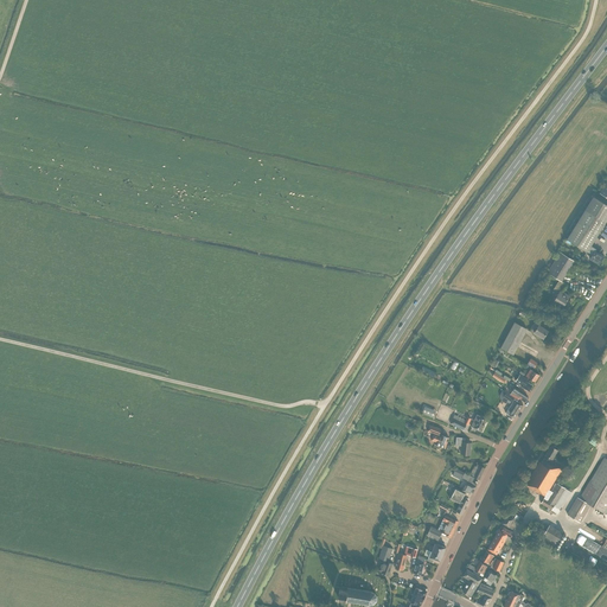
[(567,240),(587,251),(593,254),(590,259),(599,264),(604,256),(595,250),(596,249),(590,246),(606,219),(606,204),(594,197),(567,240)]
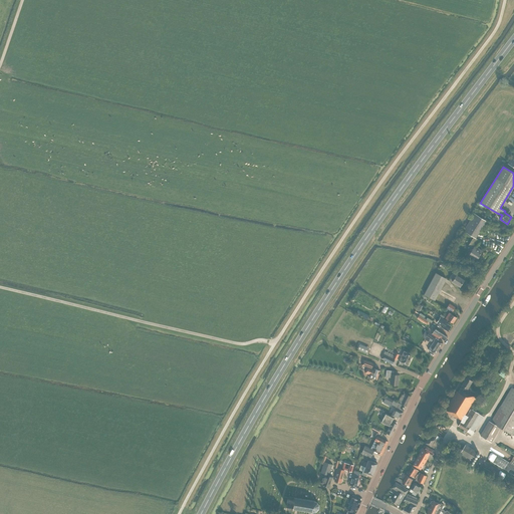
[(476,238),(486,221),(475,214),(464,231),(474,237),(476,238)]
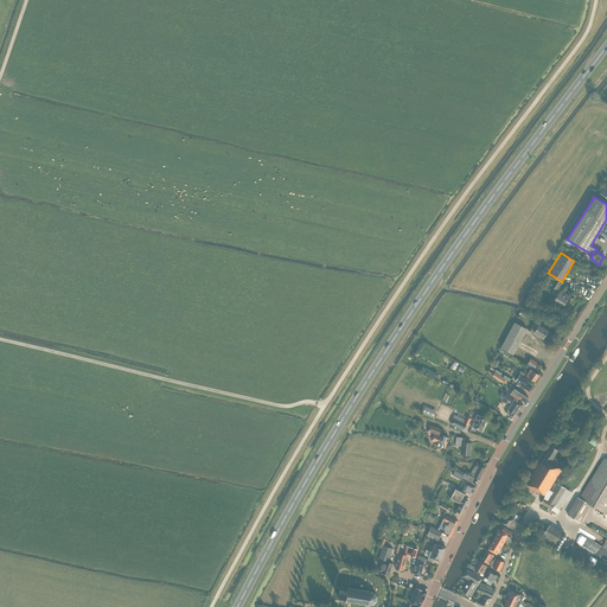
[(558,293),(554,301),(563,307),(569,296),(561,291),(566,283),(562,281),(560,280),(554,289),(558,293)]
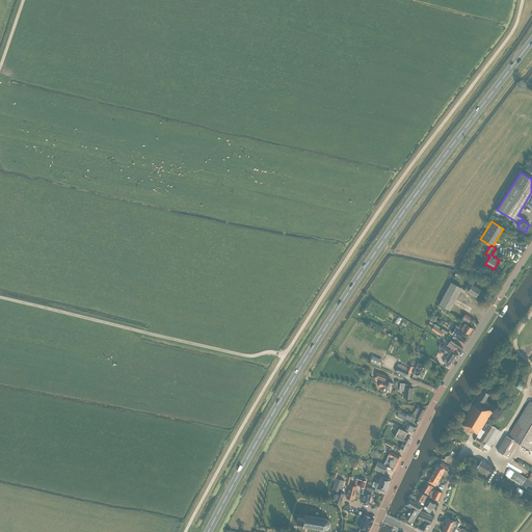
[(440,304),(450,311),(461,289),(451,283),(440,304)]
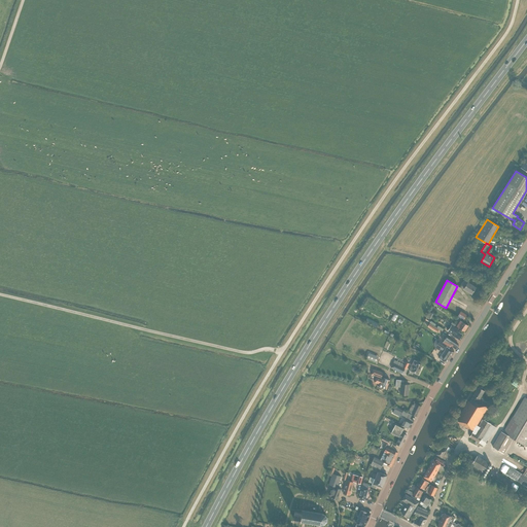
[(461,284),(465,286),(463,288),(471,293),(476,287),(467,282),(463,280),(461,284)]
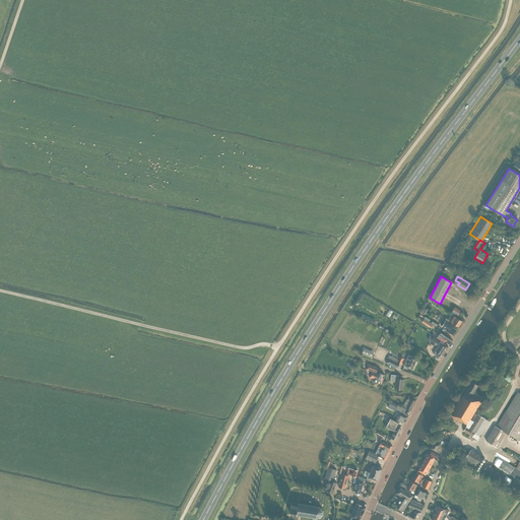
[(460,311),(455,307),(451,312),(457,316),(460,311)]
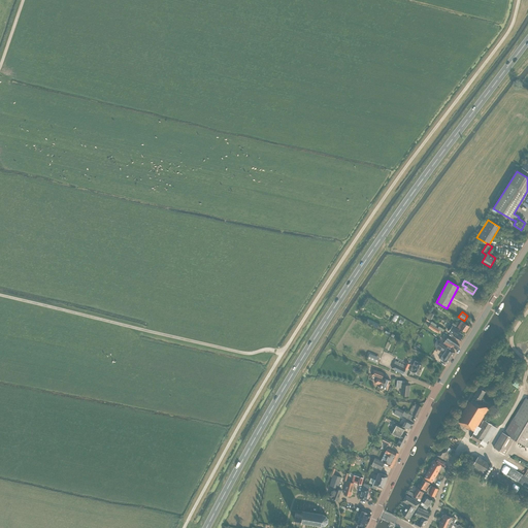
[(469,326),(461,321),(458,327),(465,332),(469,326)]
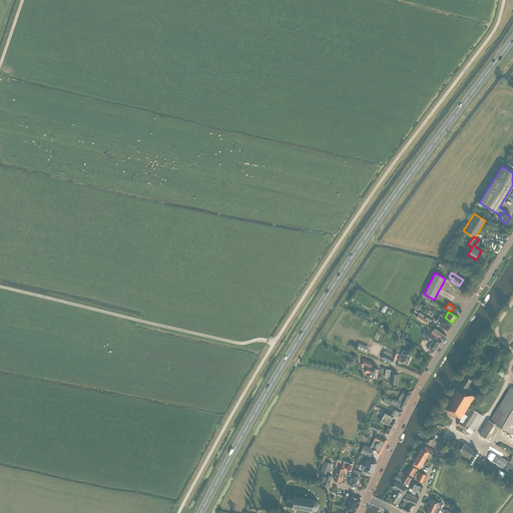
[(446,323),(446,322),(442,319),(439,316),(438,317),(436,315),(435,317),(436,323),(440,325),(439,326),(447,331),(450,326),(446,323)]
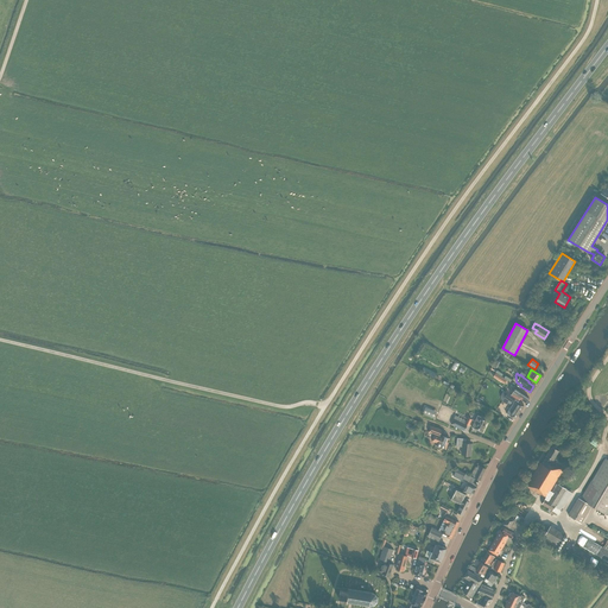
[(523,394),(519,392),(515,398),(519,400),(520,398),(526,403),(529,398),(523,393),(523,394)]
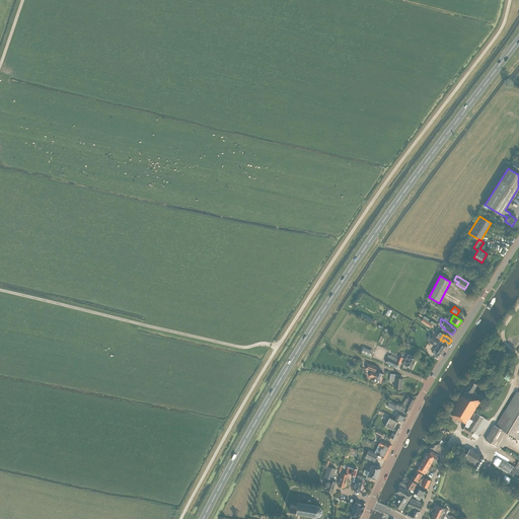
[(433,336),(430,340),(437,344),(440,340),(433,336)]
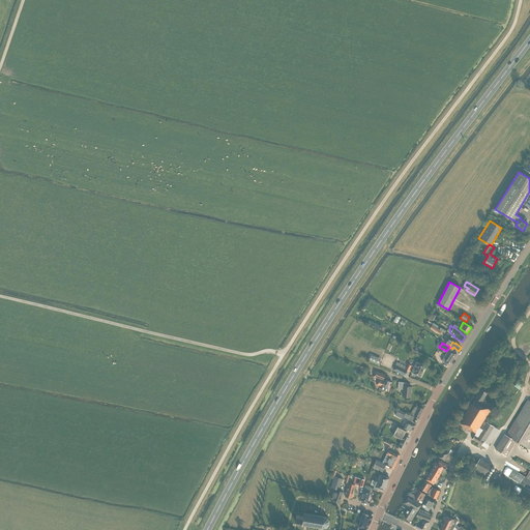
[(444,362),(449,365),(457,353),(452,350),(451,351),(449,349),(442,360),(444,361),(444,362)]
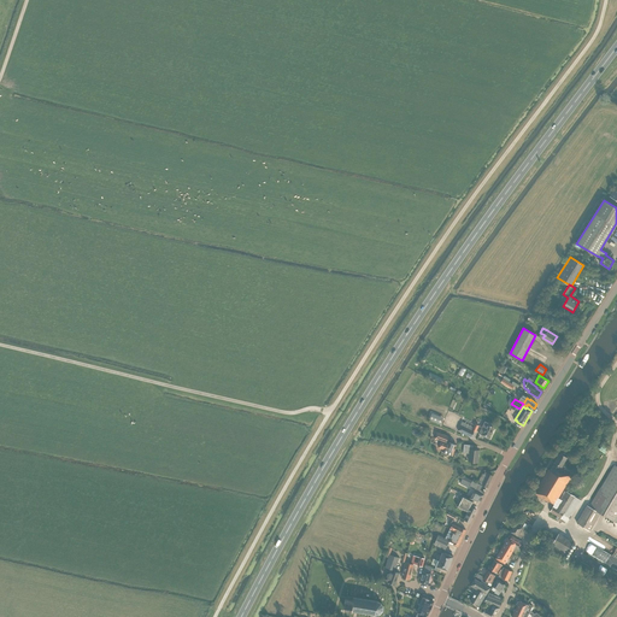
[(435,415),(432,413),(432,415),(429,419),(433,421),(440,424),(442,421),(434,418),(435,415)]
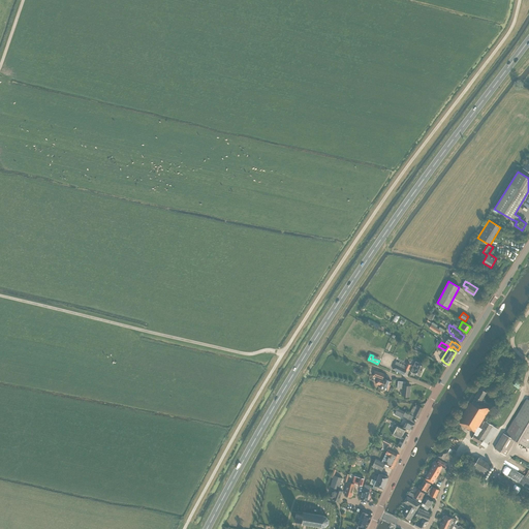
[(418,363),(415,361),(410,372),(418,376),(425,365),(418,362),(418,363)]
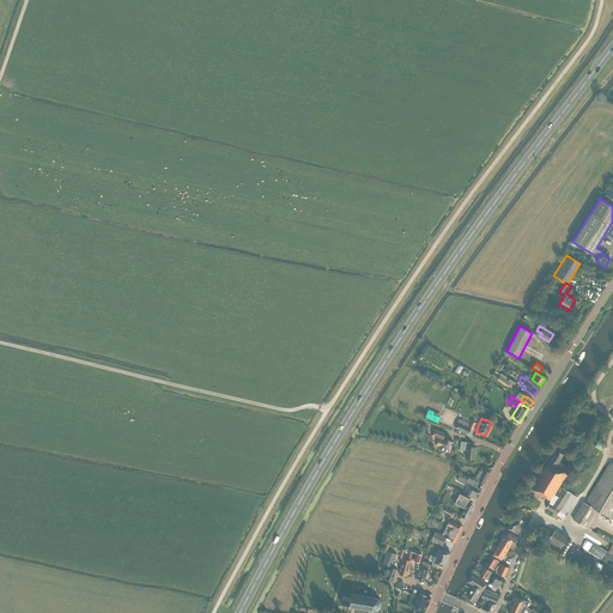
[(454,428),(468,434),(471,429),(473,430),(475,423),(472,422),(469,428),(457,422),(454,428)]
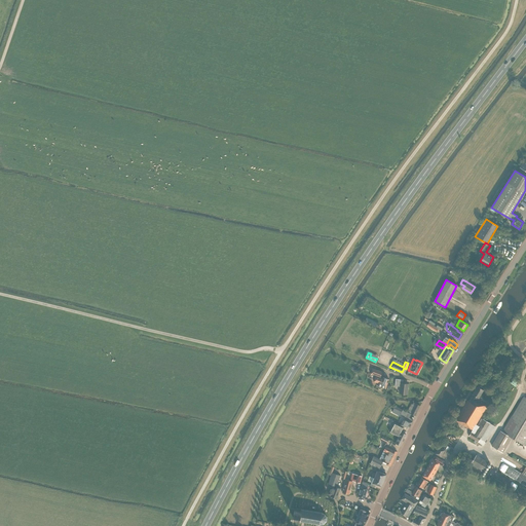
[(382,372),(372,369),(370,374),(380,378),(382,372)]
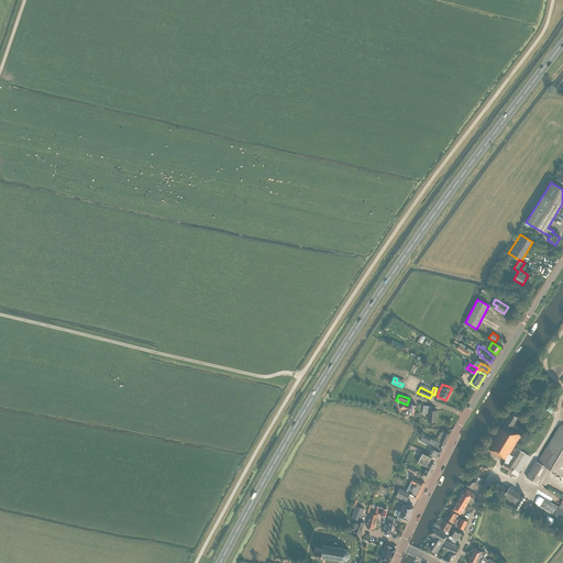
[(406,406),(404,412),(407,414),(412,416),(417,406),(410,404),(409,407),(406,406)]
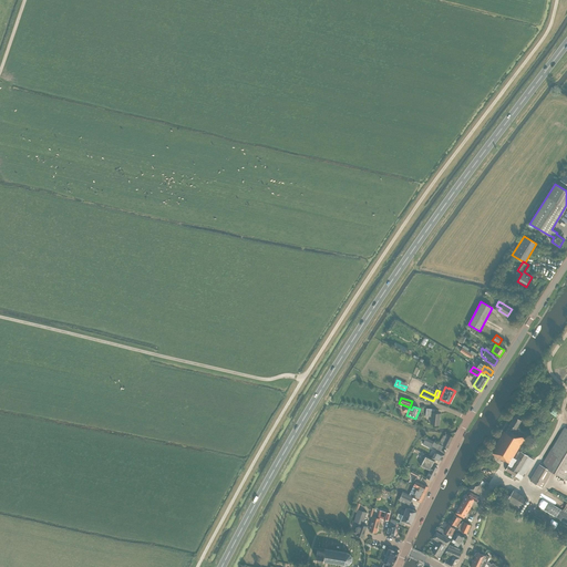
[(425,416),(432,416),(431,424),(439,425),(440,413),(434,413),(434,409),(426,409),(425,416)]
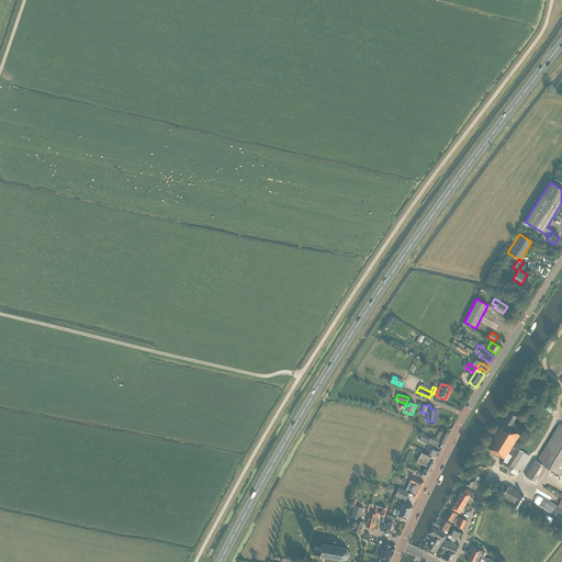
[(499,427),(486,449),(499,457),(505,459),(501,465),(510,472),(517,475),(529,456),(523,451),(516,447),(512,454),(508,453),(520,433),(509,427),(516,416),(509,413),(501,428),(499,427)]
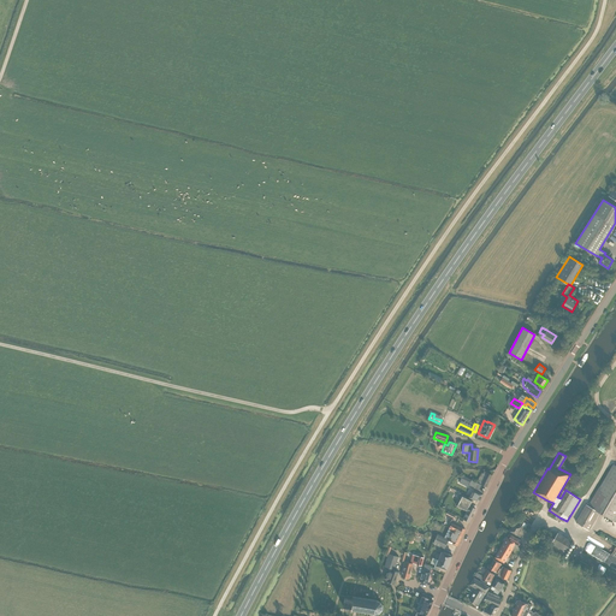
[(615,466),(614,465),(588,507),(586,505),(576,523),(588,531),(599,513),(615,522),(615,519),(615,466)]
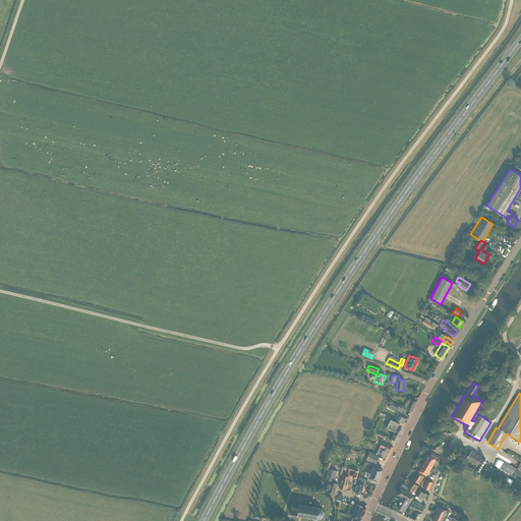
[(408,400),(407,400),(403,408),(411,412),(416,402),(409,399),(408,400)]
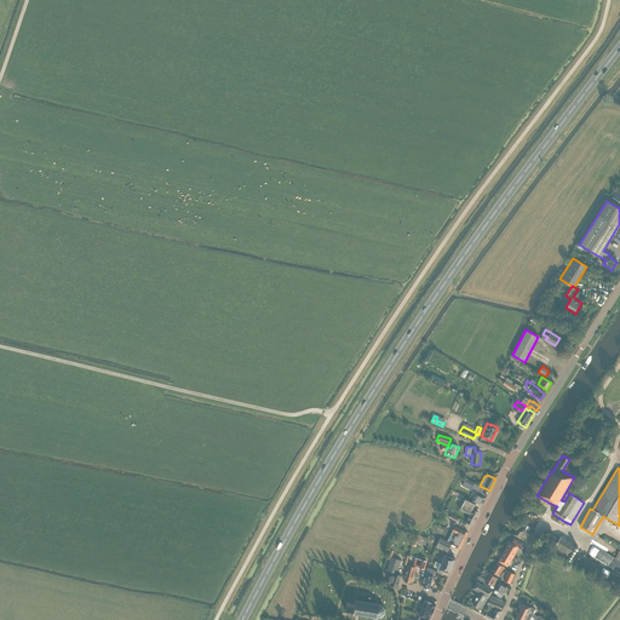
[(466,478),(464,483),(463,483),(463,486),(471,491),(472,488),(475,483),(466,478)]
